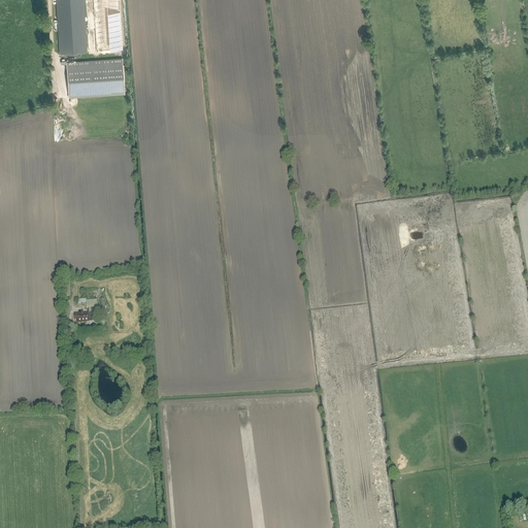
[(55,0),(59,54),(66,54),(66,56),(80,55),(80,53),(87,53),(84,0),(55,0)]
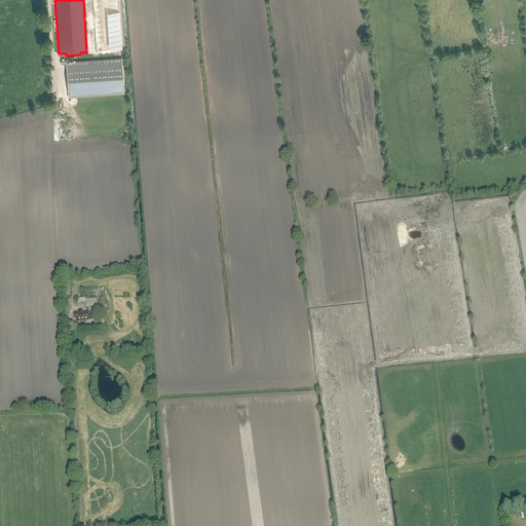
[(88,0),(94,51),(100,50),(100,52),(114,51),(114,49),(120,49),(115,0),(88,0)]
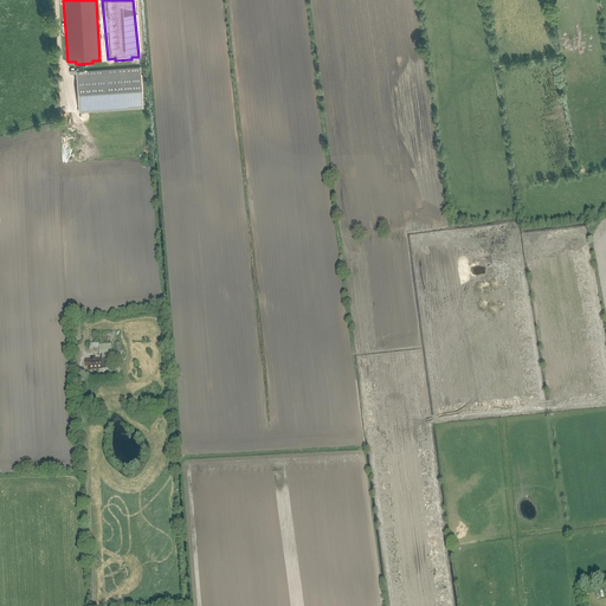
[(76,70),(70,71),(70,75),(76,73),(78,113),(142,108),(140,68),(76,72),(76,70)]
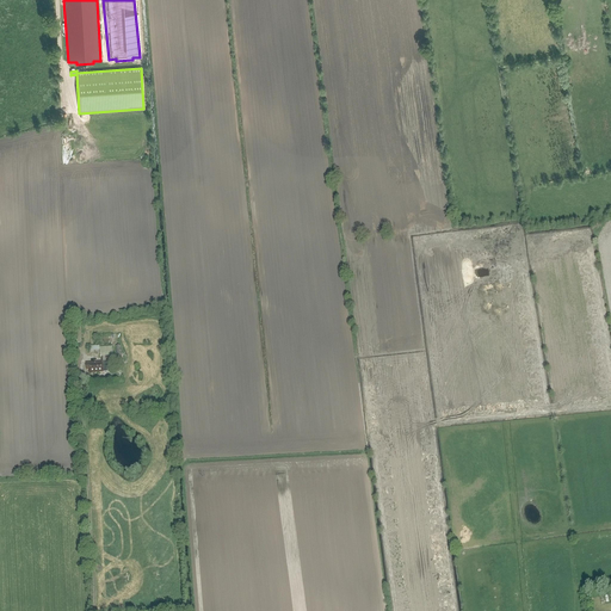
[(72,344),(81,344),(81,323),(72,323),(72,344)]
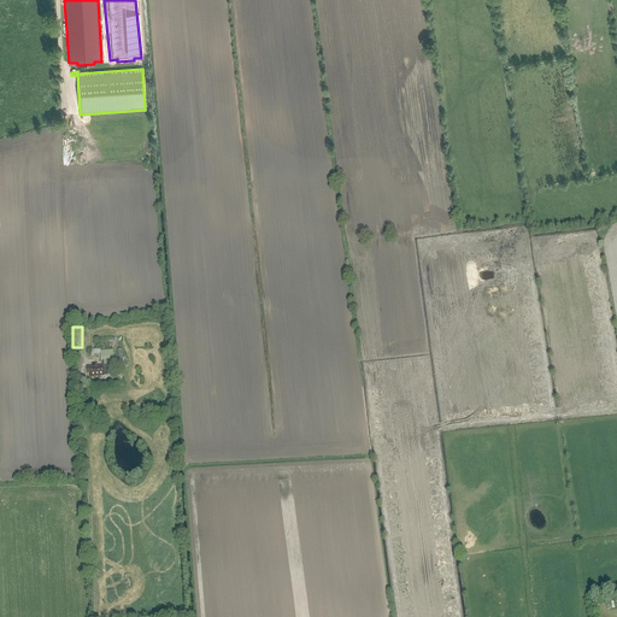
[(100,350),(90,350),(90,354),(100,354),(101,360),(103,360),(104,365),(87,366),(87,374),(89,374),(89,377),(105,376),(109,376),(109,369),(115,368),(113,350),(100,351),(100,350)]
